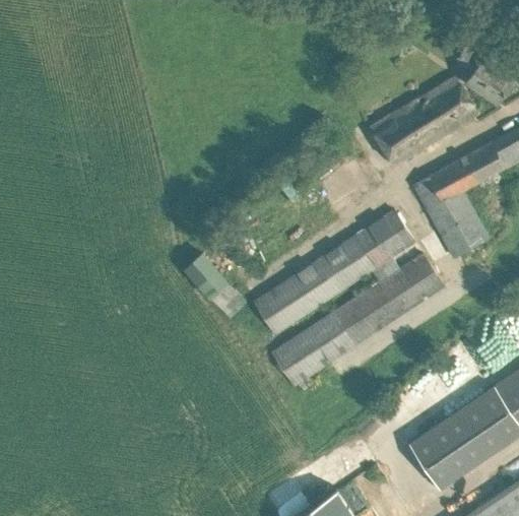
[(466,83),(497,105),(514,80),(483,59),(481,62),(464,50),(456,62),(472,74),(466,83)]
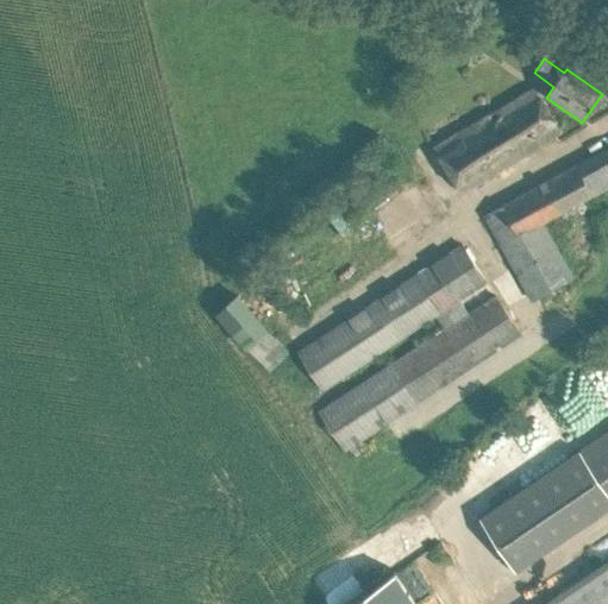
[(432,151),(459,196),(561,136),(533,90),(432,151)]
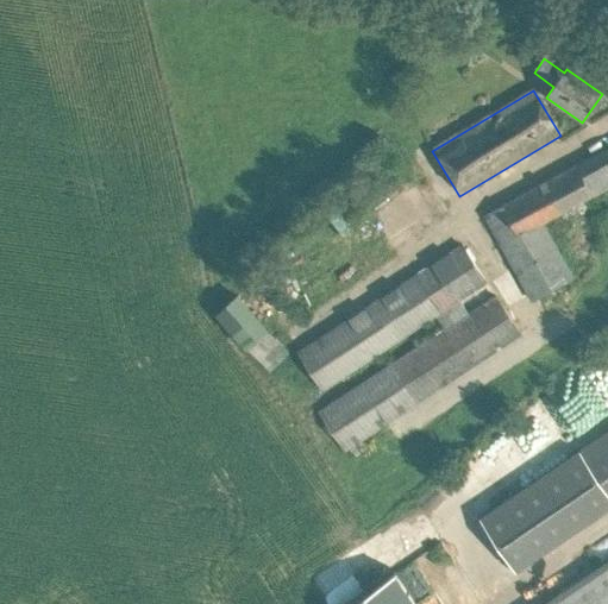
[(484,219),(531,303),(571,282),(540,225),(594,196),(577,168),(484,219)]
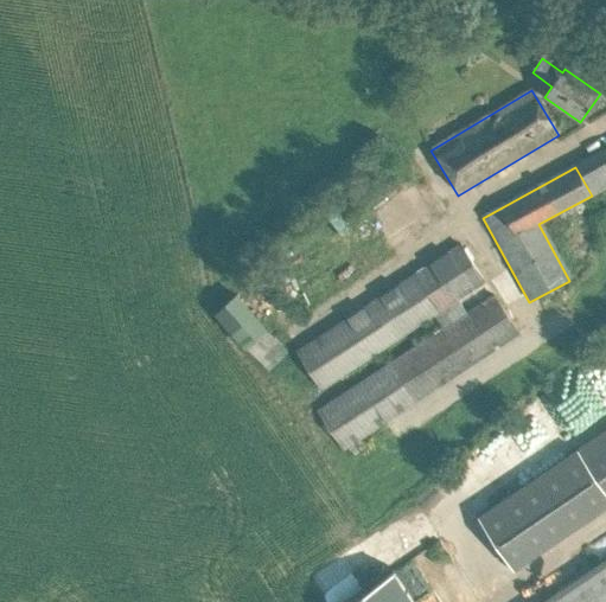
[(486,301),(465,314),(458,302),(486,283),(459,243),(295,351),(321,391),(434,318),(441,330),(317,411),(343,452),(521,335),(491,292),(484,296),(486,301)]
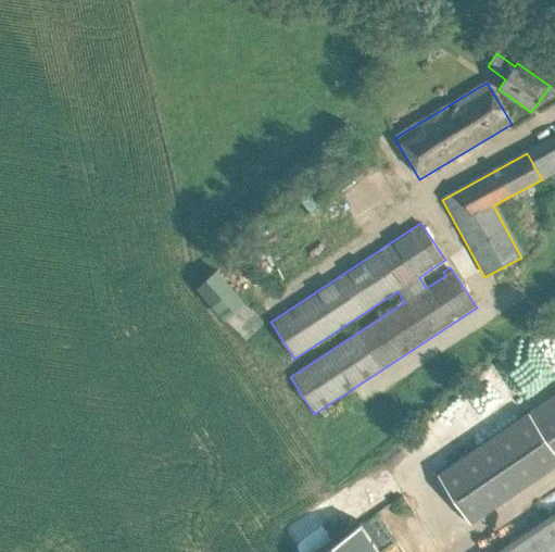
[(225,321),(246,342),(264,326),(244,303),(225,321)]
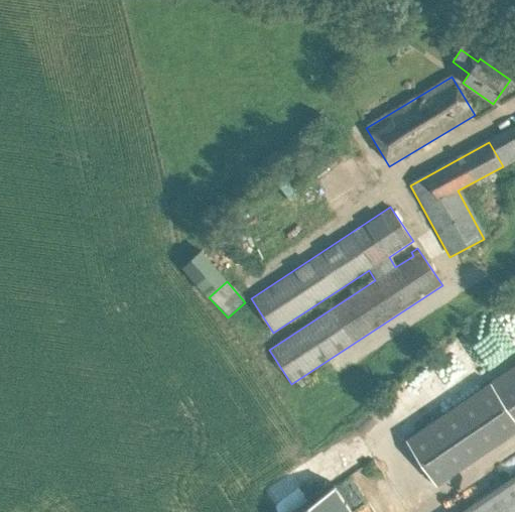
[(514,419),(490,383),(406,440),(436,486),(514,432),(514,419)]
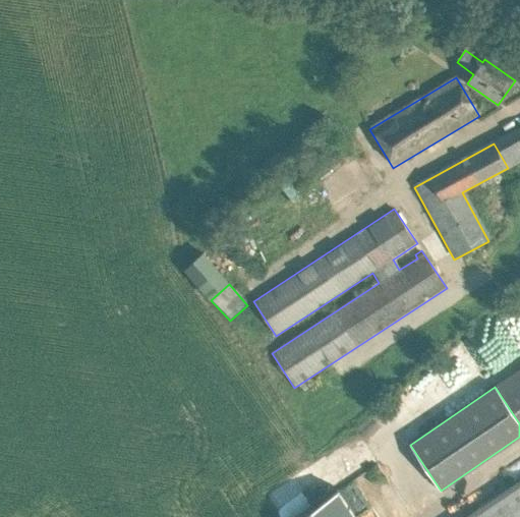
[(349,514),(391,490),(378,466),(335,490),(349,514)]
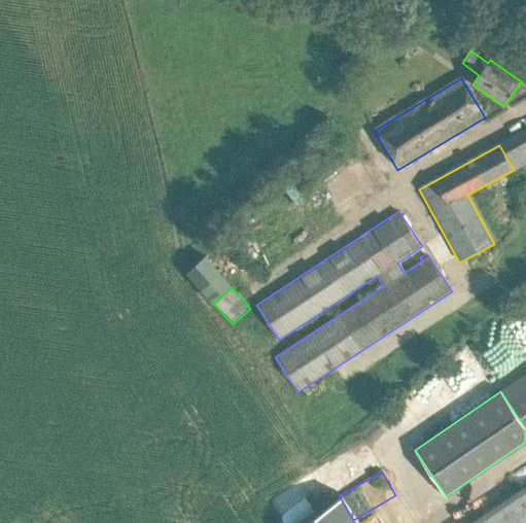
[(525,522),(525,486),(471,522),(525,522)]
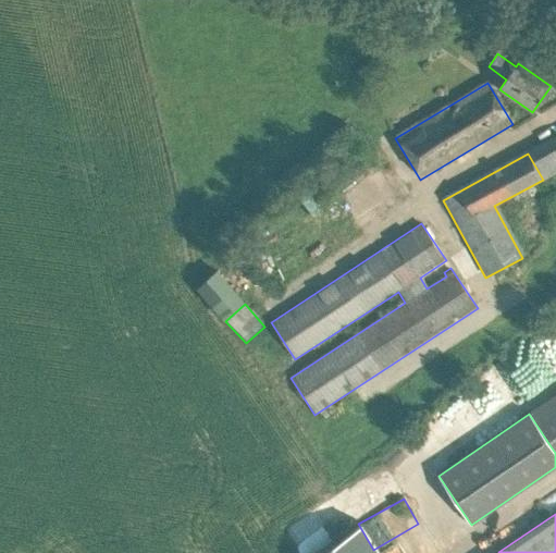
[(375,552),(356,523),(309,552),(375,552)]
